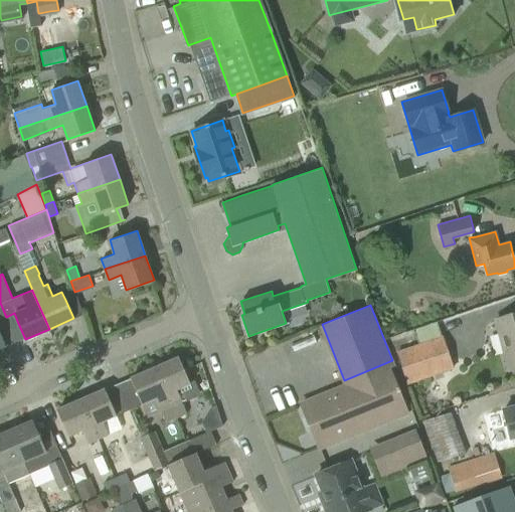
[(514,312),(496,318),(510,369),(514,367),(514,312)]
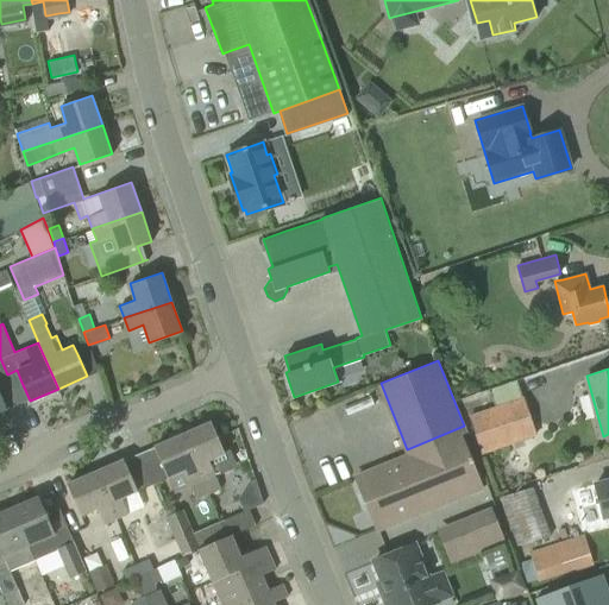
[(497,404),(469,415),(482,454),(537,435),(522,396),(497,404)]
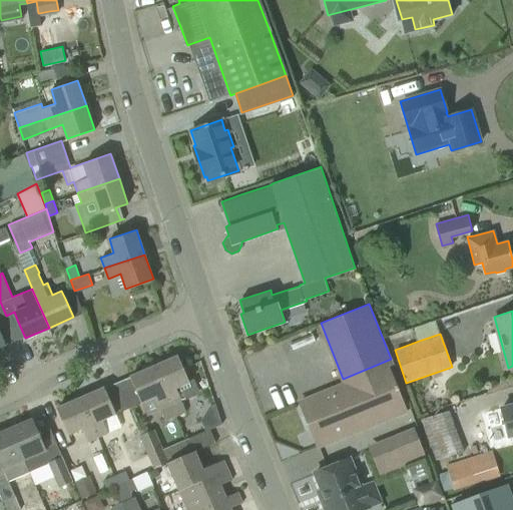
[(154,365),(176,415),(186,411),(181,400),(192,395),(196,387),(193,379),(189,381),(178,355),(154,365)]
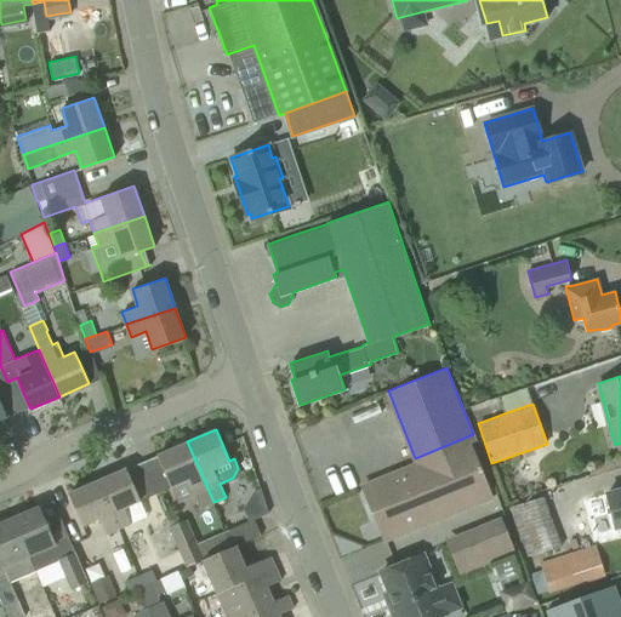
[(363,485),(385,538),(493,495),(471,441),(476,439),(473,434),(415,458),(417,463),(363,485)]
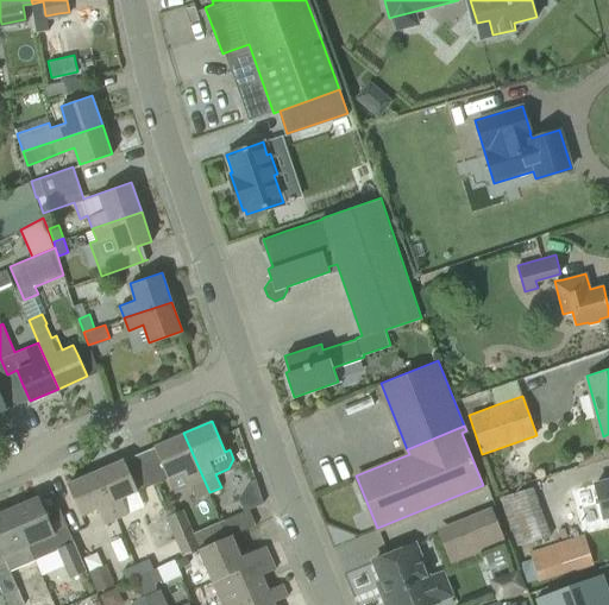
[(190,485),(196,498),(209,492),(183,433),(155,446),(175,491),(190,485)]
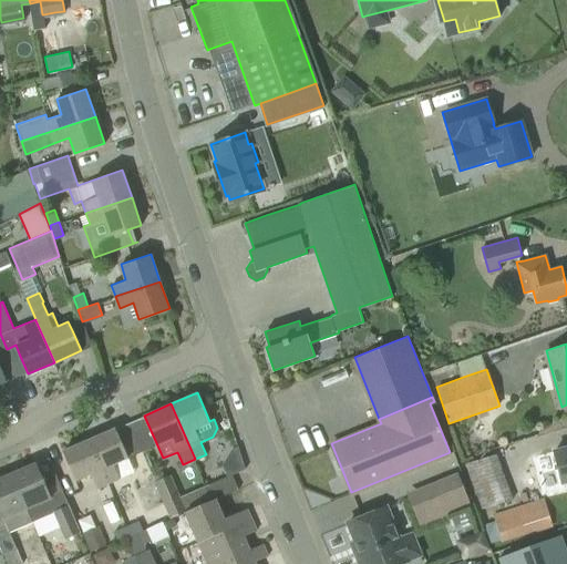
[(115,428),(89,439),(102,468),(107,482),(120,477),(113,463),(129,457),(124,448),(115,428)]
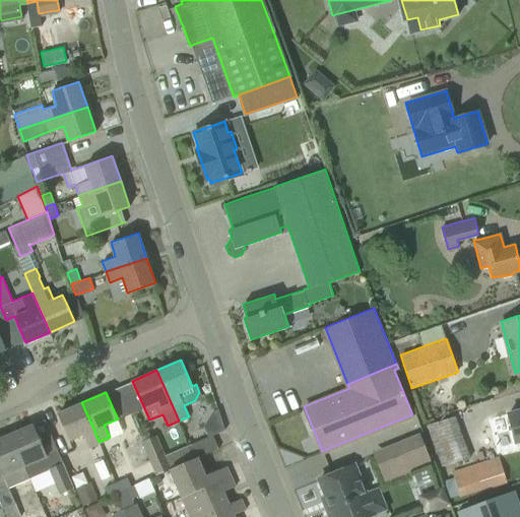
[(82,434),(87,446),(99,442),(81,402),(57,412),(69,440),(82,434)]
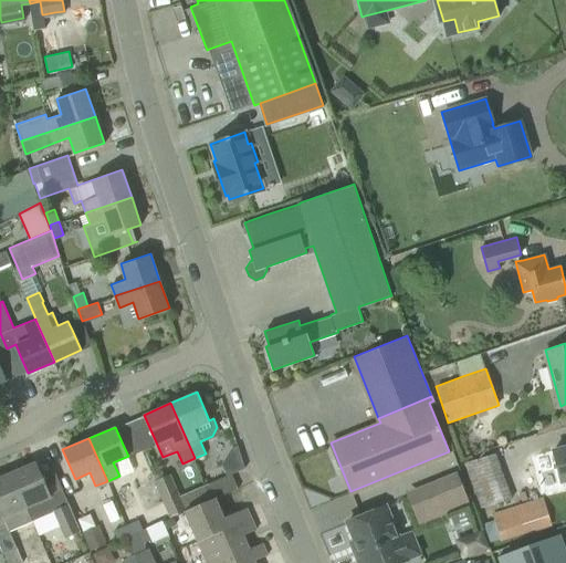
[(565,446),(553,449),(561,481),(565,479),(565,446)]
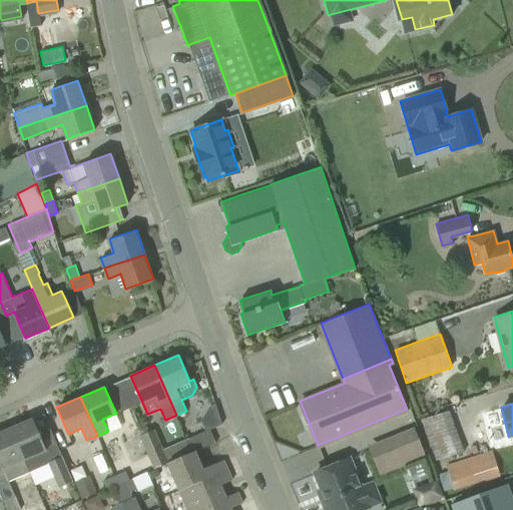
[(437,459),(463,448),(446,407),(420,418),(437,459)]
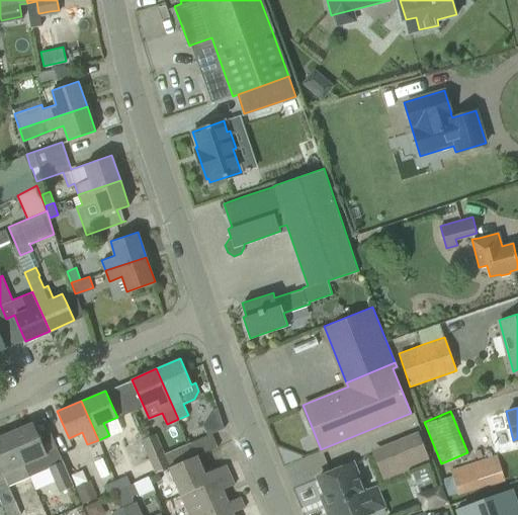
[(33,422),(11,431),(30,476),(49,467),(59,492),(73,486),(57,447),(47,452),(33,422)]
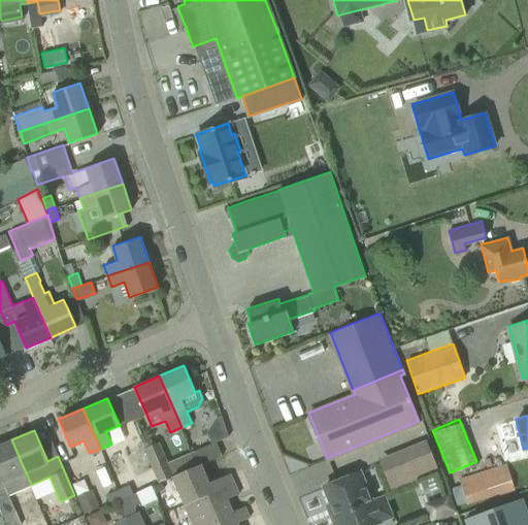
[(426,438),(380,458),(392,489),(438,470),(426,438)]
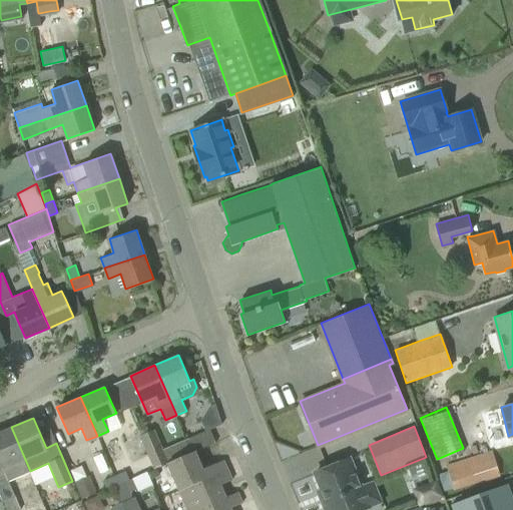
[(11,427),(0,431),(0,462),(2,468),(4,472),(0,474),(0,493),(1,495),(3,501),(15,496),(8,480),(30,471),(11,427)]
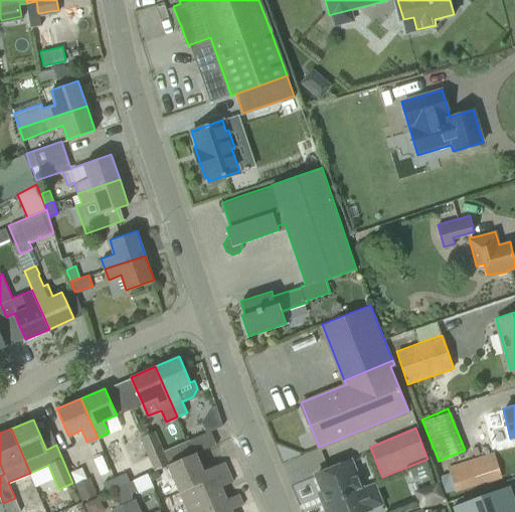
[(186,440),(192,454),(195,452),(216,443),(210,430),(186,440)]
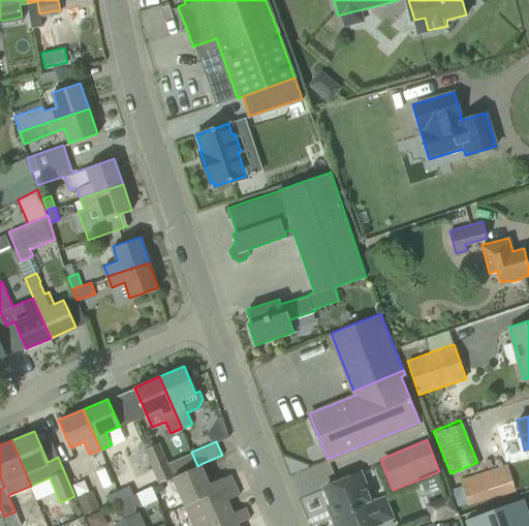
[(144,449),(158,483),(174,476),(158,442),(144,449)]
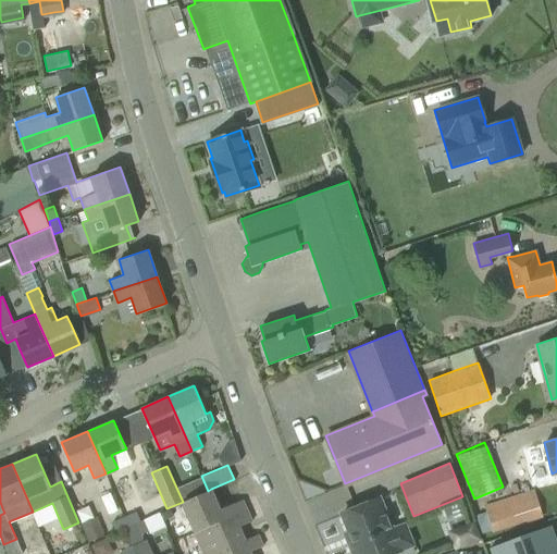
[(534,488),(484,504),(493,532),(525,521),(543,516),(534,488)]
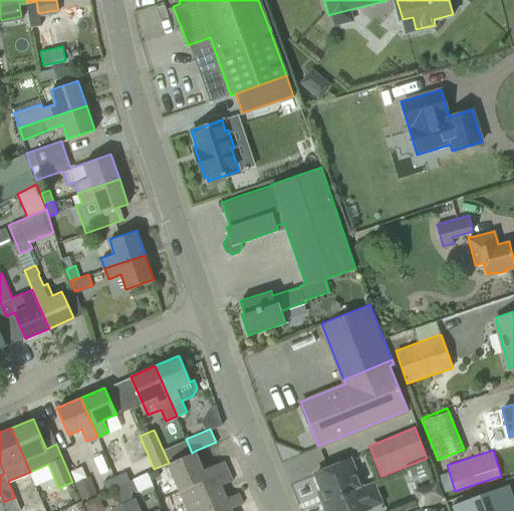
[(169,463),(168,463),(173,475),(176,482),(179,488),(227,467),(225,461),(224,460),(203,469),(195,451),(192,453),(169,463)]
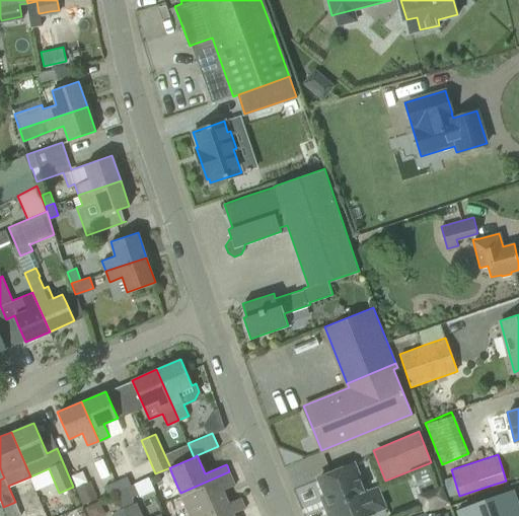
[(326,507),(329,515),(362,515),(385,506),(376,486),(365,490),(354,463),(319,477),(330,505),(326,507)]
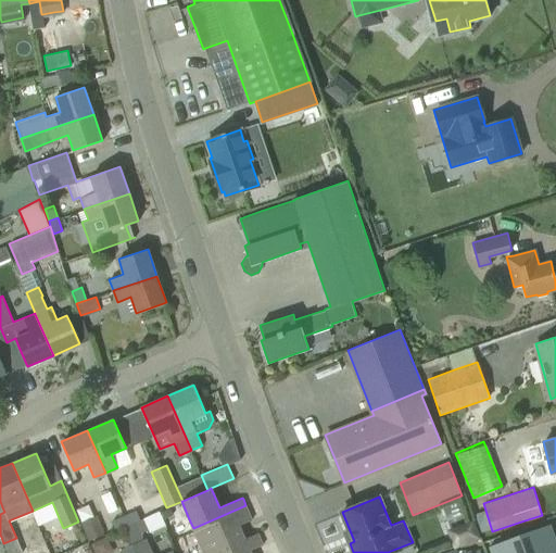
[(245,505),(193,528),(199,541),(203,552),(209,552),(244,538),(239,525),(252,519),(251,518),(245,505)]
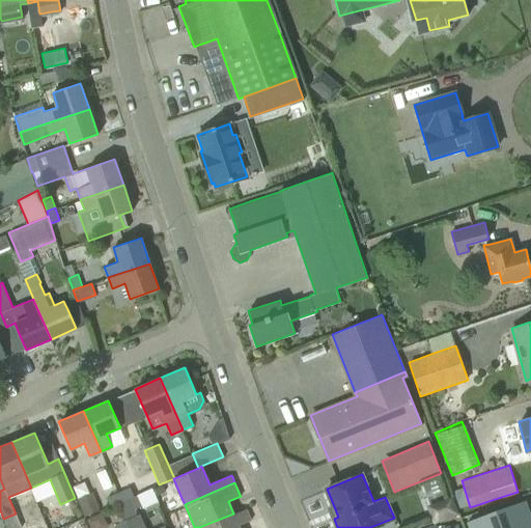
[(163,483),(154,488),(157,494),(165,491),(163,483)]
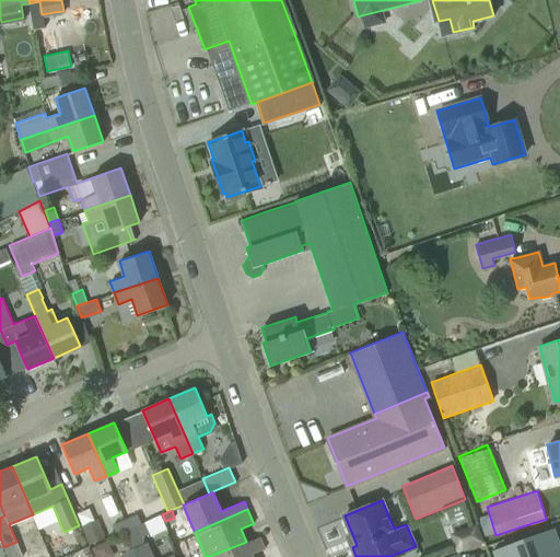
[(137,512),(124,518),(128,529),(141,523),(137,512)]
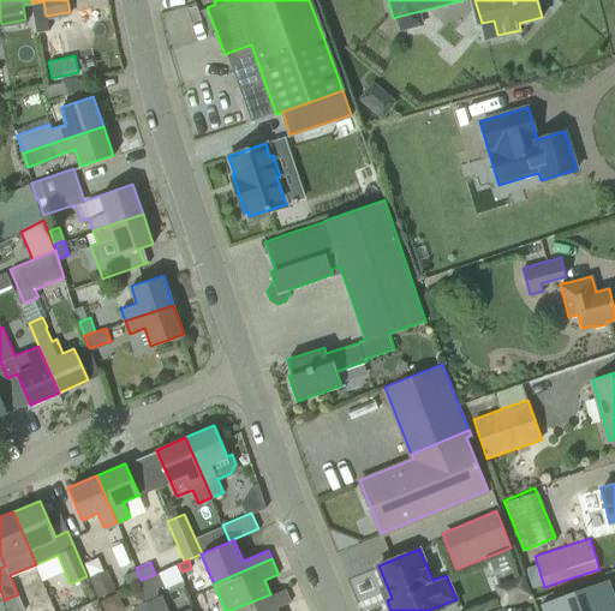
[(89,576),(97,597),(115,588),(106,568),(89,576)]
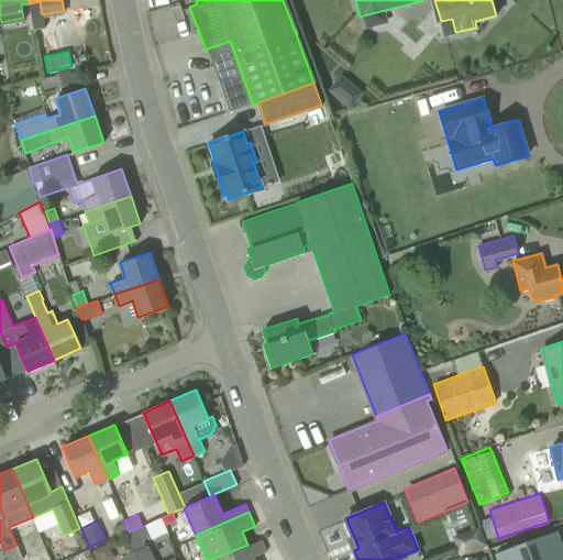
[(124,520),(113,526),(118,536),(125,533),(129,531),(124,520)]
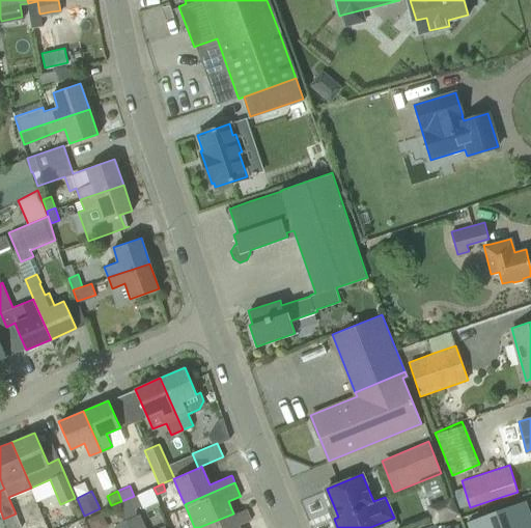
[(121,501),(118,502),(127,520),(137,515),(134,508),(140,505),(136,495),(134,496),(121,501)]
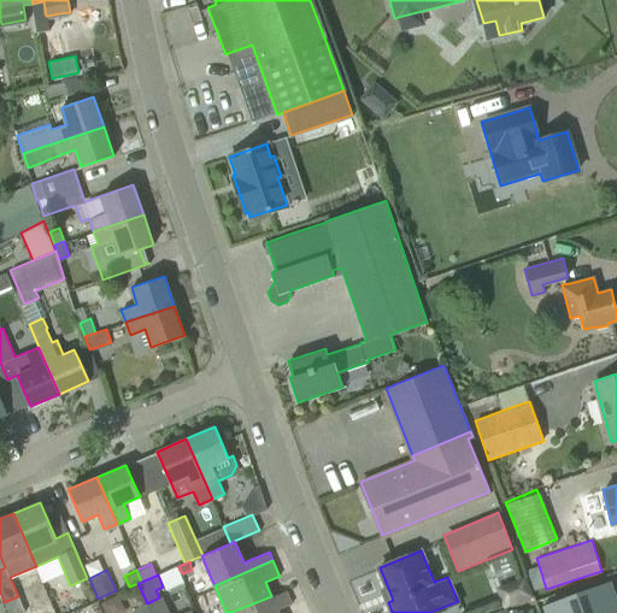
[(616,612),(616,599),(610,581),(542,605),(545,612),(616,612)]
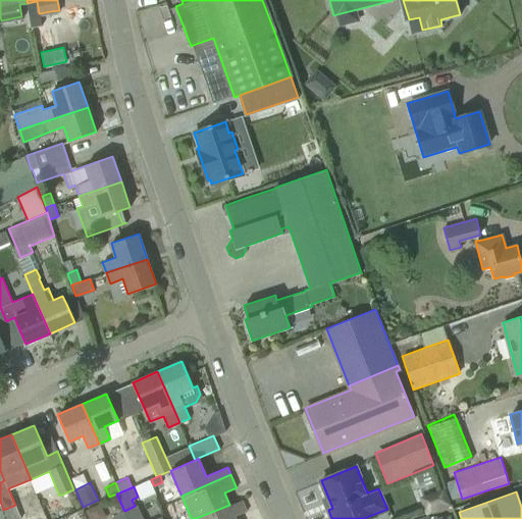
[(236,518),(235,516),(247,511),(244,506),(242,500),(229,505),(196,518),(236,518)]
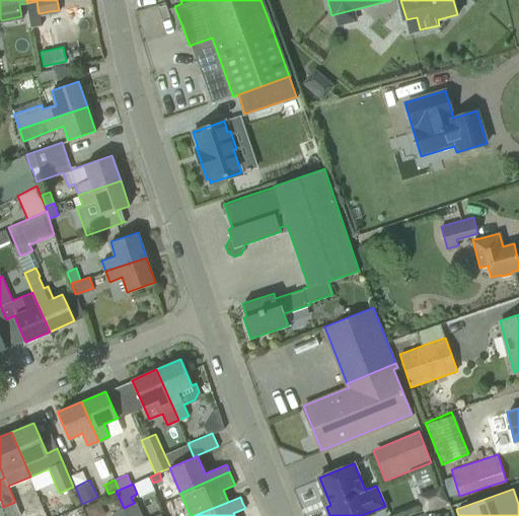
[(15,502),(3,507),(7,515),(17,515),(21,515),(15,502)]
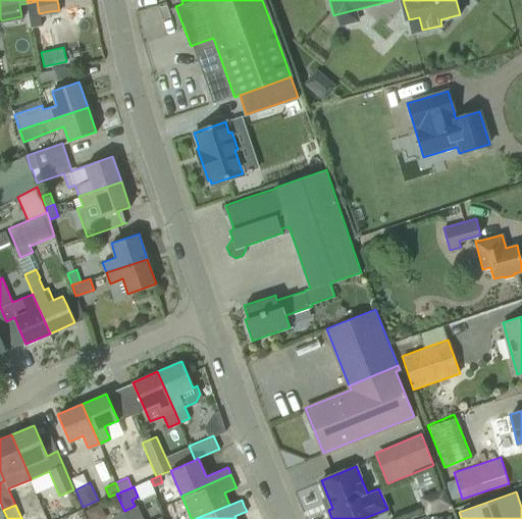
[(135,506),(123,511),(126,518),(161,518),(161,517),(157,518),(140,518),(139,515),(135,506)]
